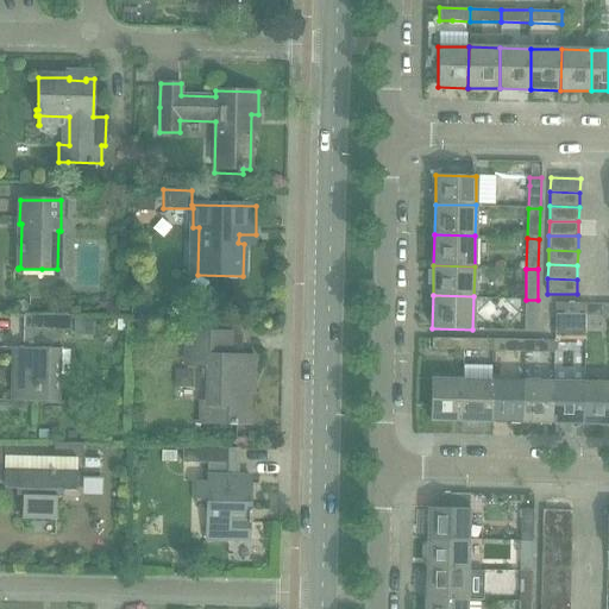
[(538,300),(526,300),(525,331),(537,331),(538,300)]
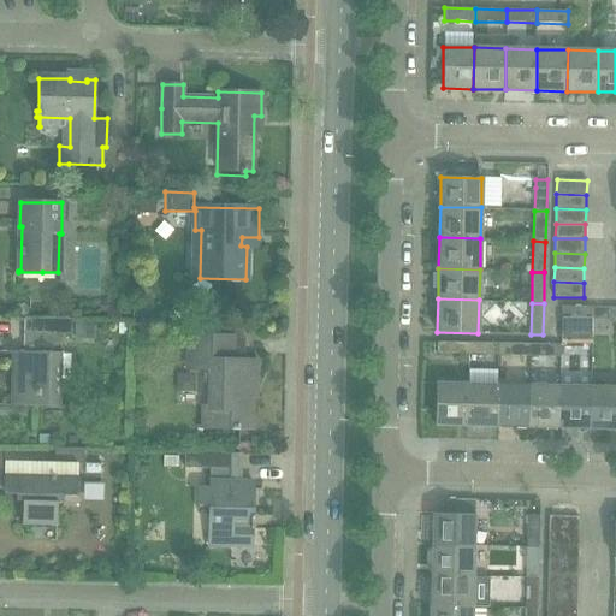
[(562,319),(592,320),(592,308),(562,307),(562,319)]
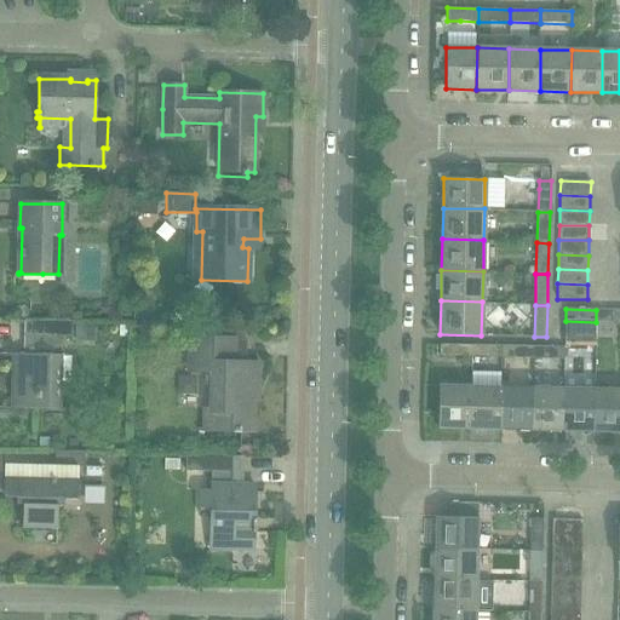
[(619,310),(596,310),(596,322),(619,322),(619,310)]
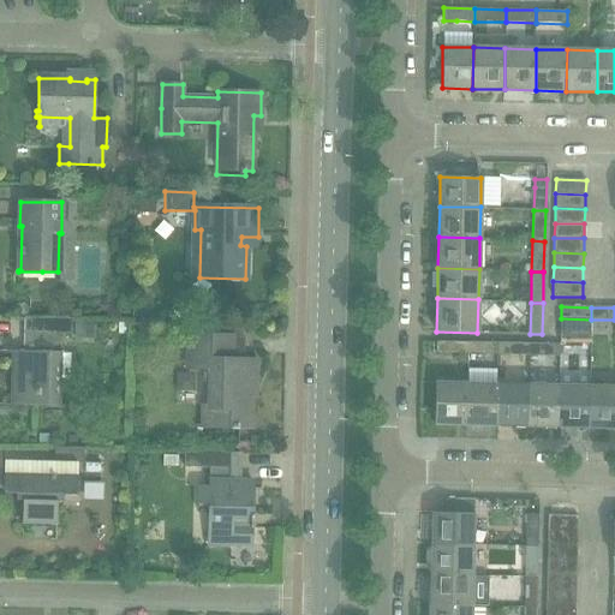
[(0,405),(39,406),(57,406),(58,351),(53,351),(54,333),(71,334),(72,318),(54,317),(24,317),(23,351),(0,350),(0,351),(17,352),(15,404),(0,404),(0,405)]
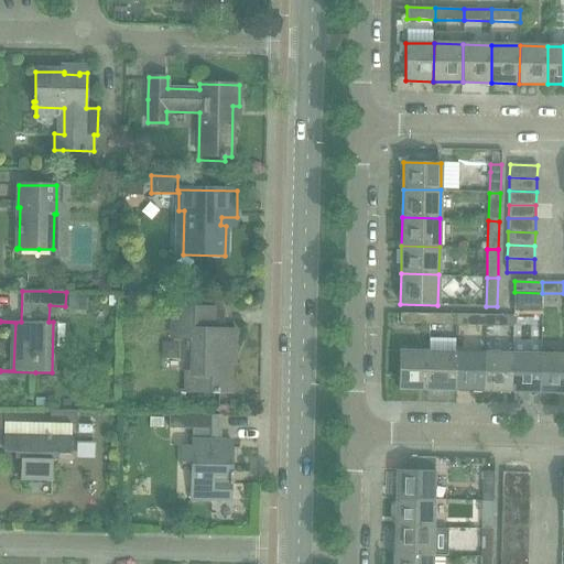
[(224,308),(172,307),(172,338),(192,338),(191,372),(186,372),(185,392),(218,393),(218,391),(229,392),(230,362),(227,362),(228,353),(234,353),(235,324),(234,324),(232,331),(224,331),(224,308)]
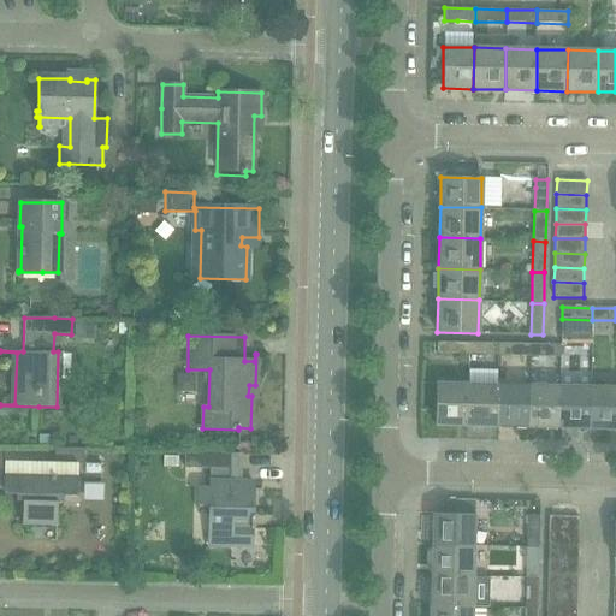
[(468,342),(437,341),(437,354),(468,354),(468,342)]
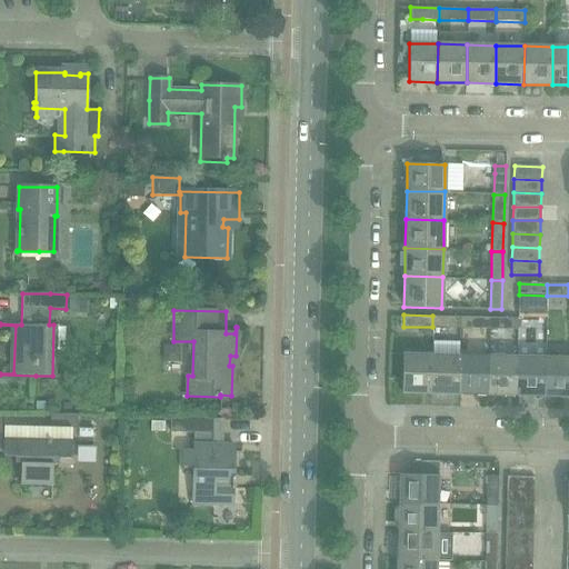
[(461,317),(432,316),(432,327),(461,328),(461,317)]
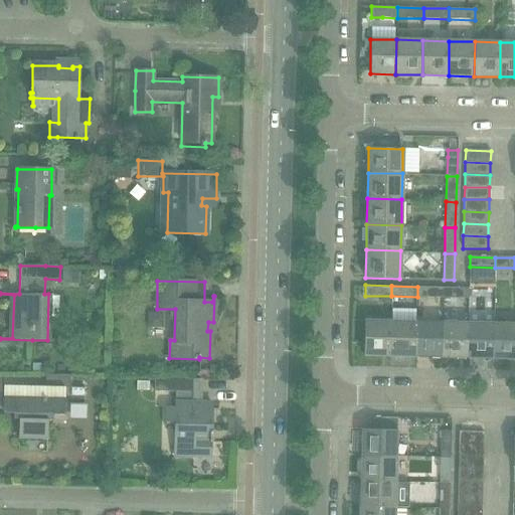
[(444,288),(417,287),(417,297),(444,298),(444,288)]
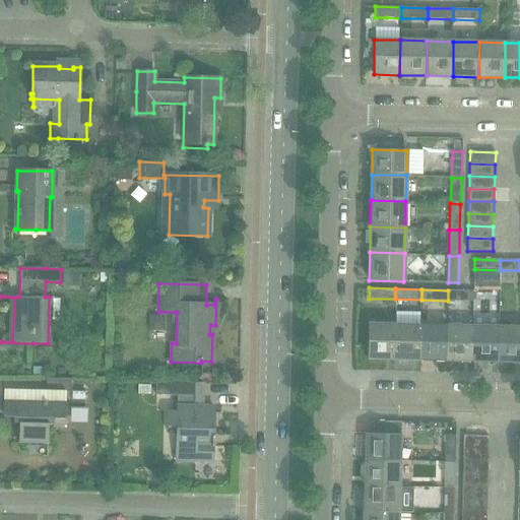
[(473,291),(448,290),(448,301),(473,302),(473,291)]
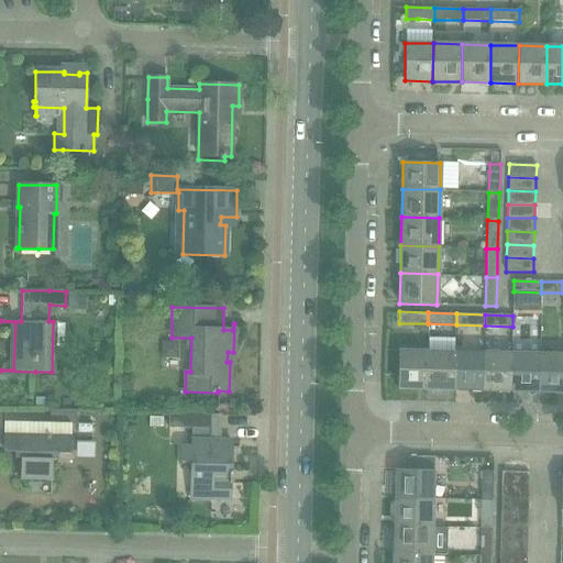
[(397,388),(426,388),(427,351),(398,351),(397,388)]
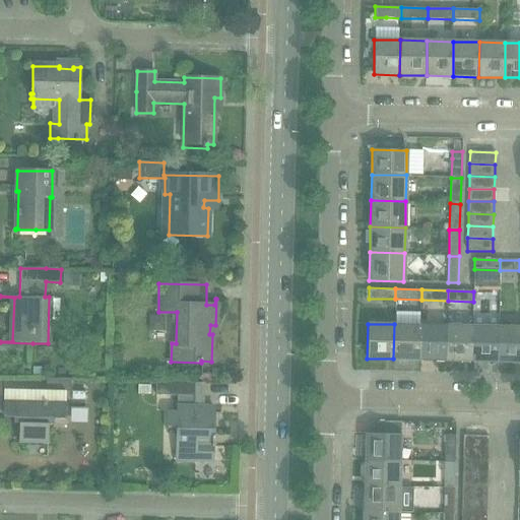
[(420,325),(394,324),(393,359),(419,360),(420,325)]
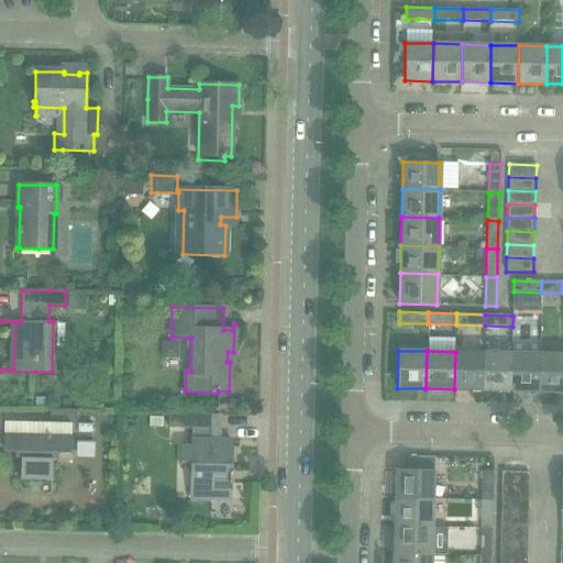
[(484,352),(455,352),(454,389),(483,390),(484,352)]
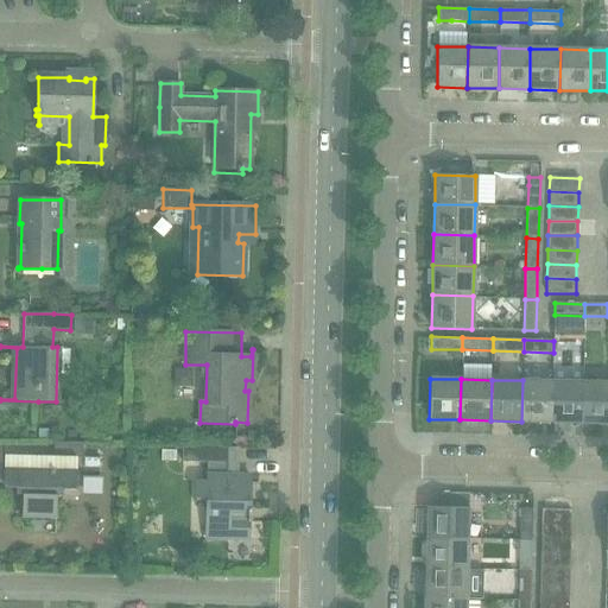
[(552,381),(523,380),(521,422),(551,422),(552,381)]
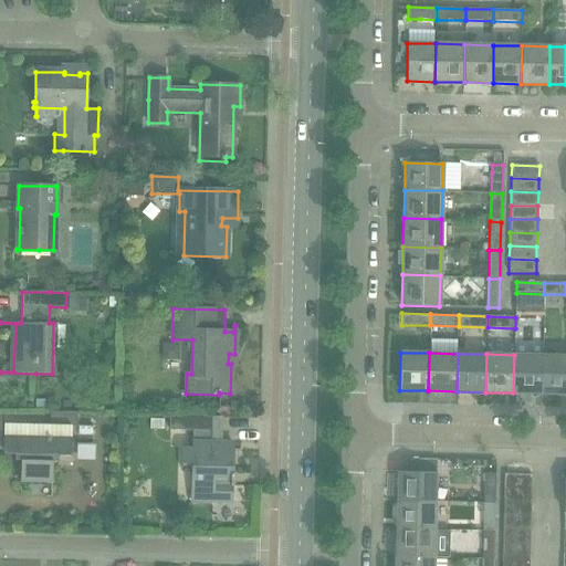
[(543,356),(514,355),(513,392),(542,394),(543,356)]
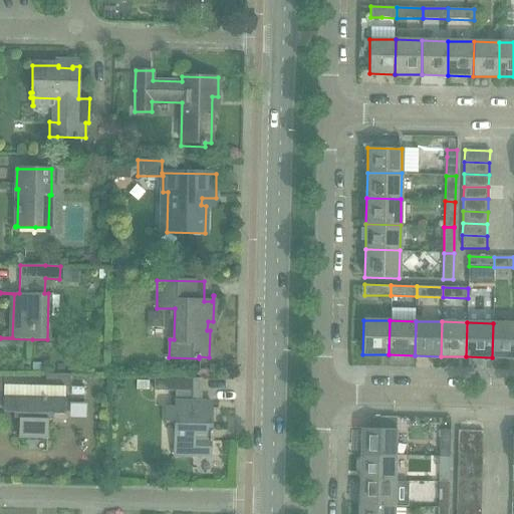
[(513,323),(493,323),(492,357),(513,357),(513,323)]
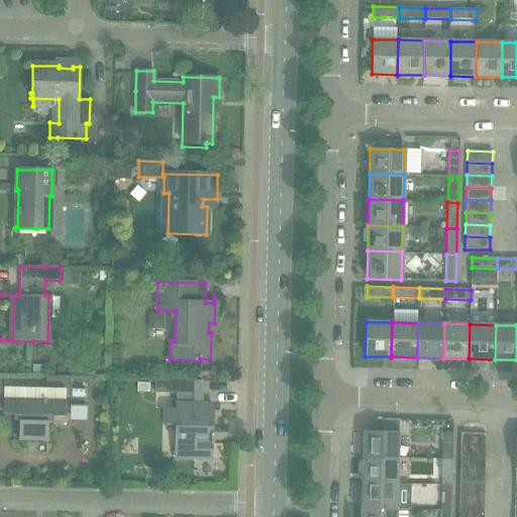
[(45,377),(45,388),(3,387),(3,415),(13,415),(13,420),(19,420),(18,440),(47,441),(47,425),(54,425),(54,420),(64,420),(65,390),(71,390),(72,377),(45,377)]
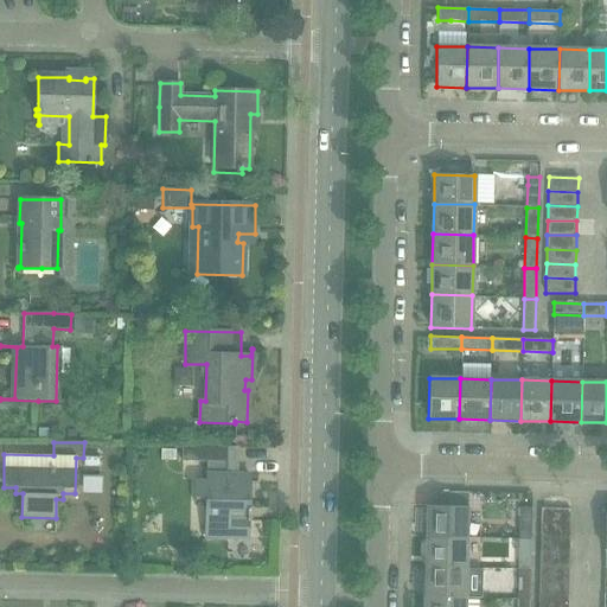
[(212,446),(183,445),(183,461),(208,461),(206,481),(195,480),(195,503),(206,504),(206,538),(227,538),(227,542),(228,542),(228,538),(248,540),(248,521),(250,521),(250,508),(248,508),(249,475),(237,474),(237,461),(235,461),(236,446),(212,446)]
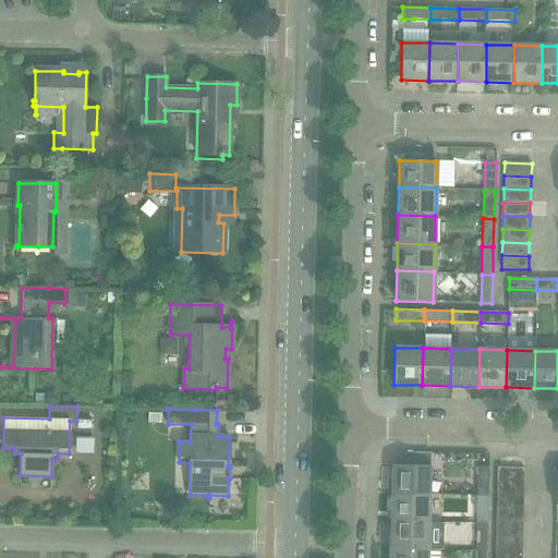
[(429,453),(404,452),(404,465),(392,465),(391,495),(429,496),(429,453)]
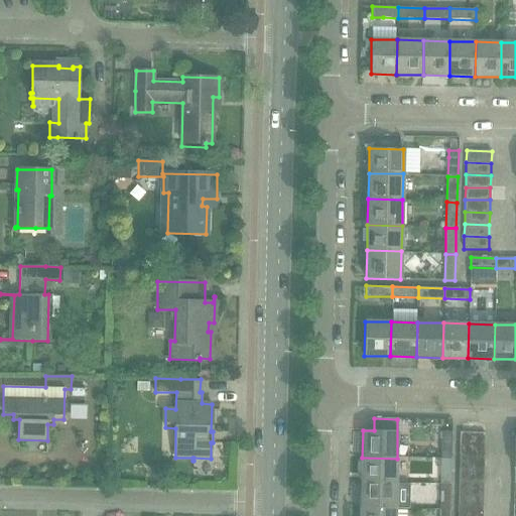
[(441,432),(440,459),(450,460),(452,432),(441,432)]
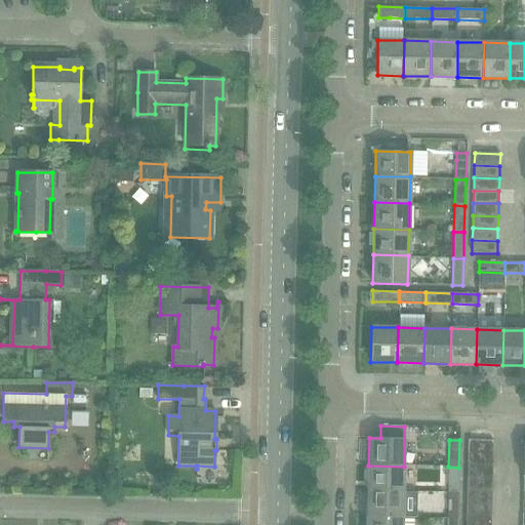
[(493,441),(467,440),(467,452),(492,453),(493,441)]
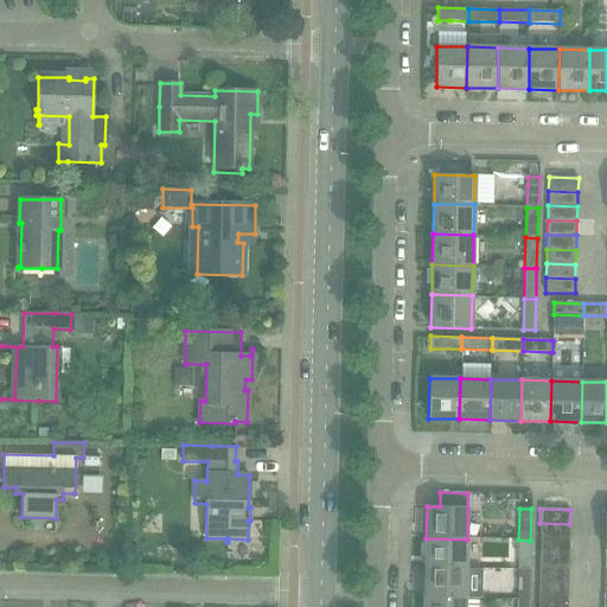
[(569,524),(540,523),(540,538),(569,540),(569,524)]
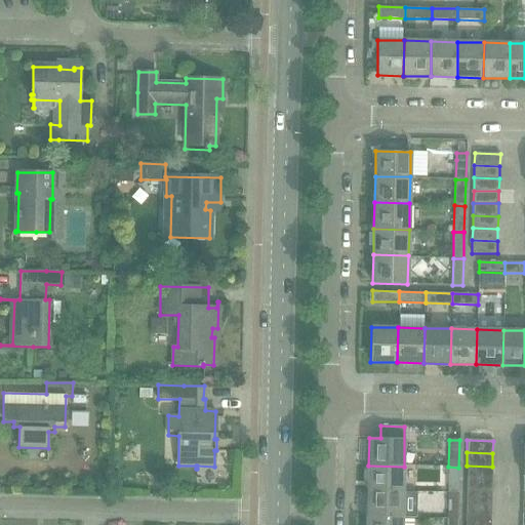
[(404,467),(368,466),(368,491),(403,492),(404,467)]
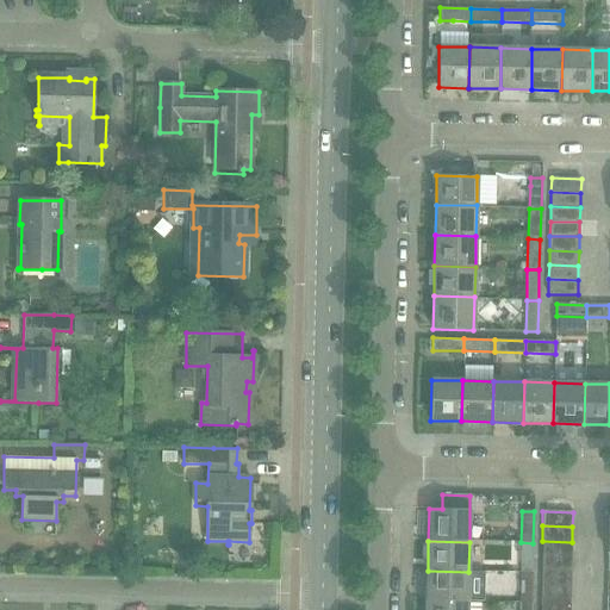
[(572,542),(542,541),(541,555),(572,556),(572,542)]
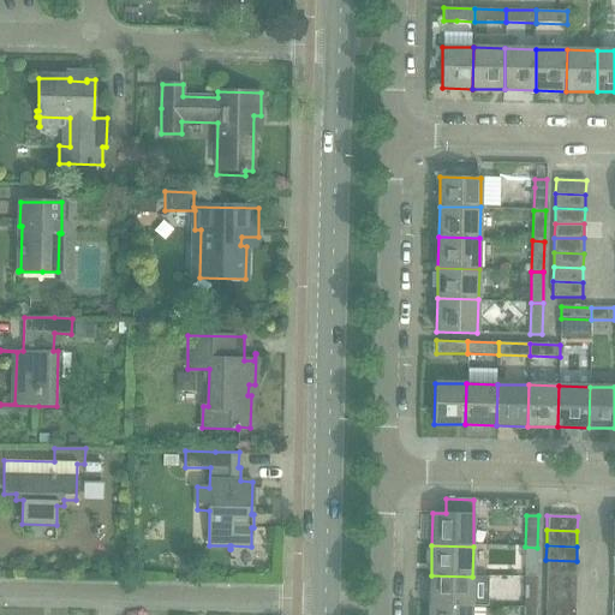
[(537,548),(525,547),(525,578),(536,578),(537,548)]
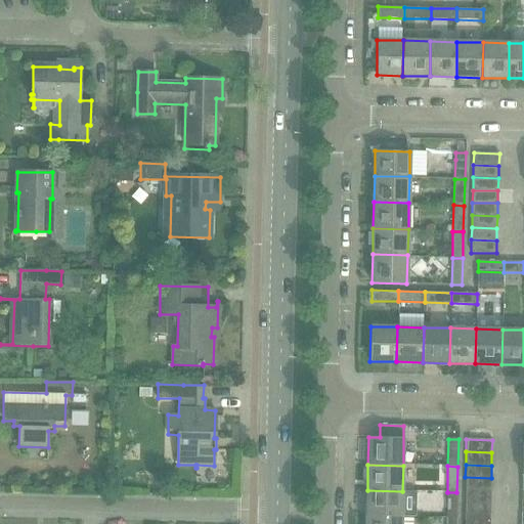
[(491,478),(465,477),(465,489),(490,490),(491,478)]
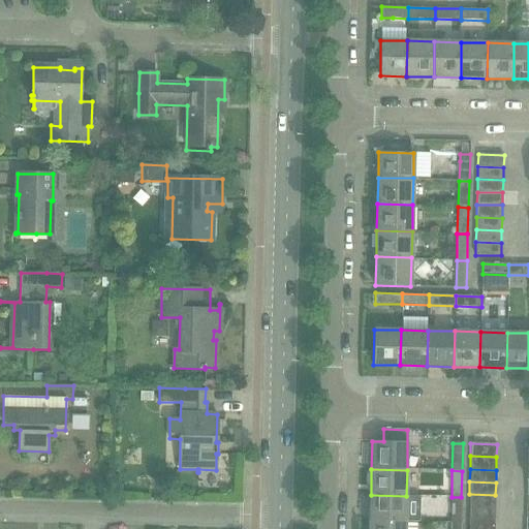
[(408,506),(439,506),(439,486),(409,485),(408,506)]
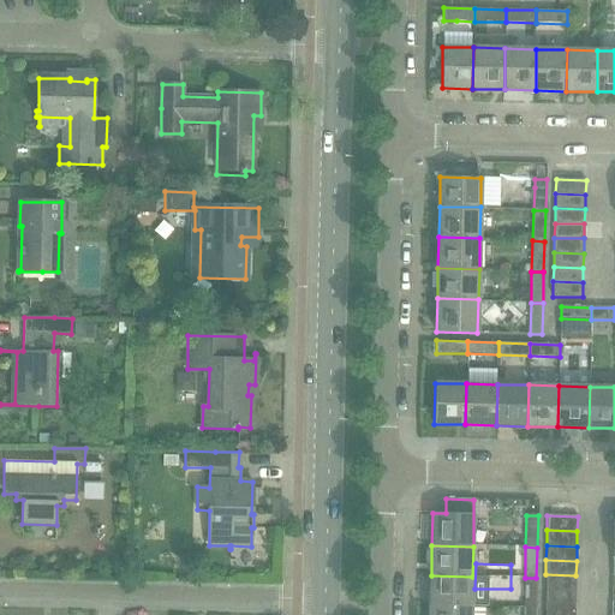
[(575,575),(545,574),(545,589),(575,590),(575,575)]
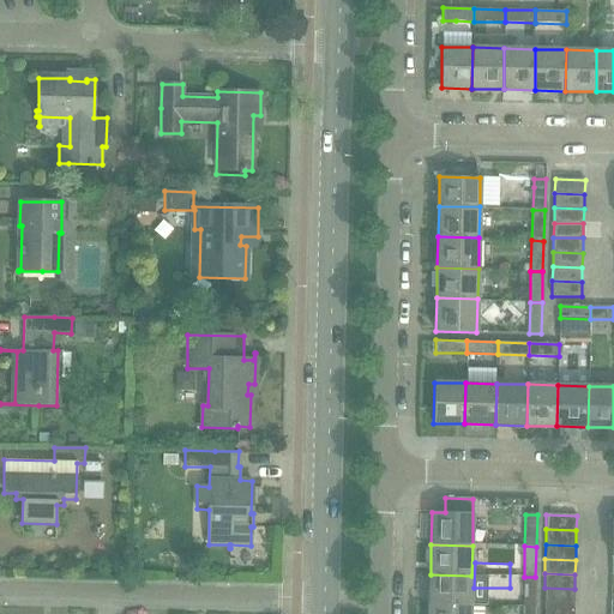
[(471,576),(431,575),(429,606),(470,606),(471,576)]
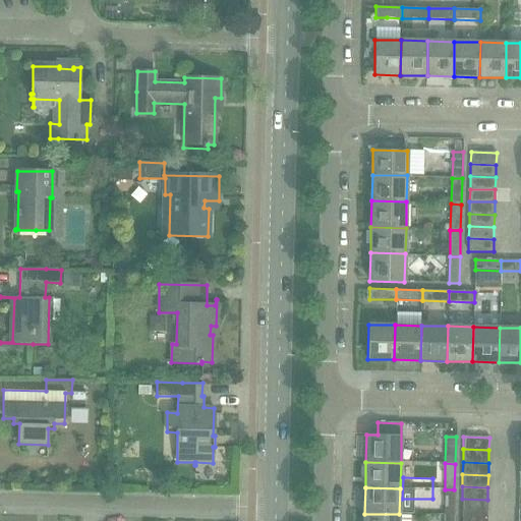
[(454,489),(445,489),(444,515),(454,516),(454,489)]
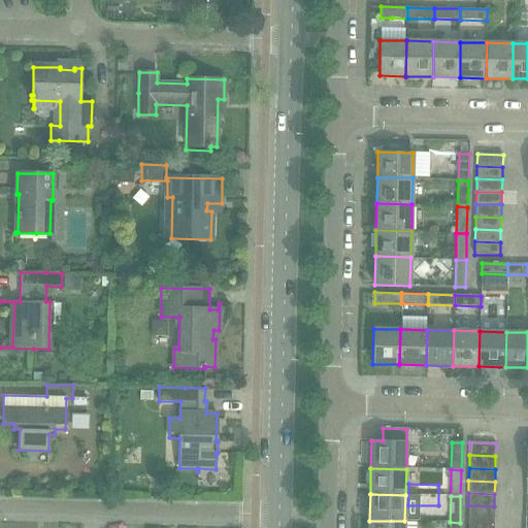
[(494,506),(468,505),(467,518),(494,519),(494,506)]
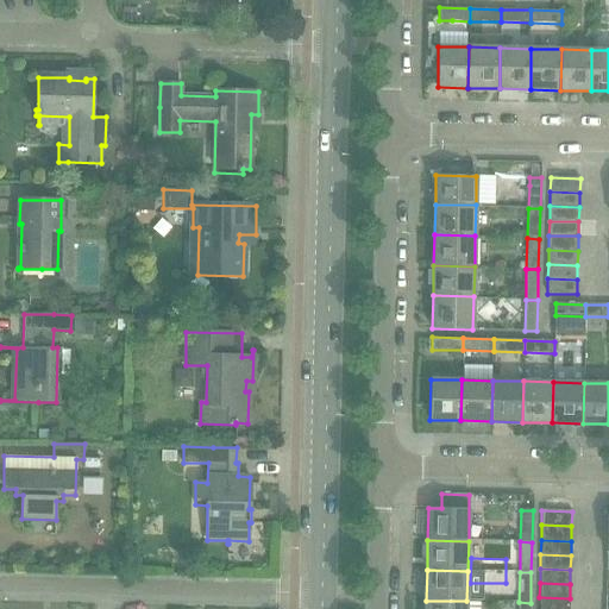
[(569,608),(570,598),(539,597),(539,608),(569,608)]
